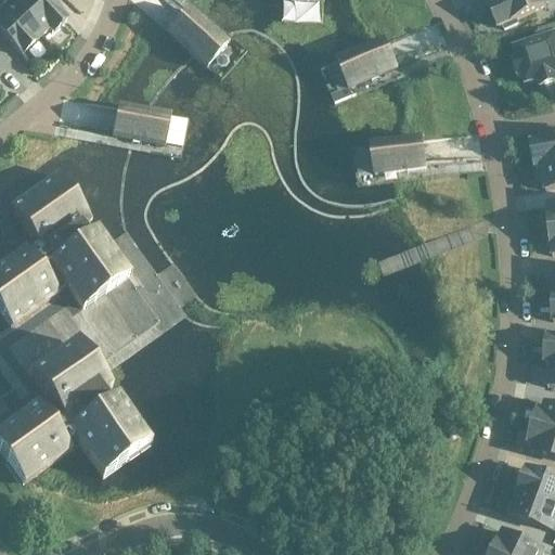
[(11,4),(5,0),(1,0),(0,1),(0,36),(21,59),(41,39),(10,5),(11,4)]
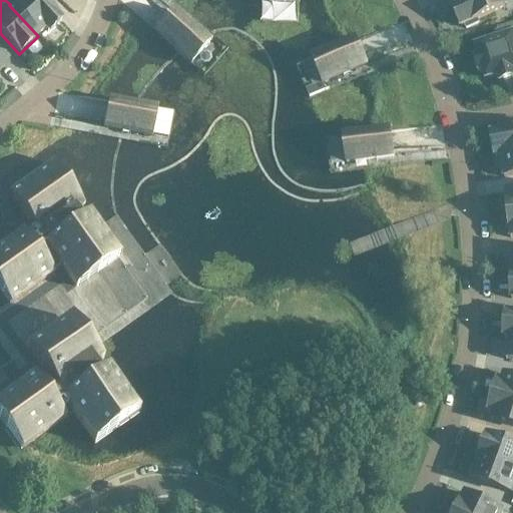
[(9,5),(38,36),(44,30),(47,33),(60,21),(40,0),(14,0),(10,4),(9,5)]
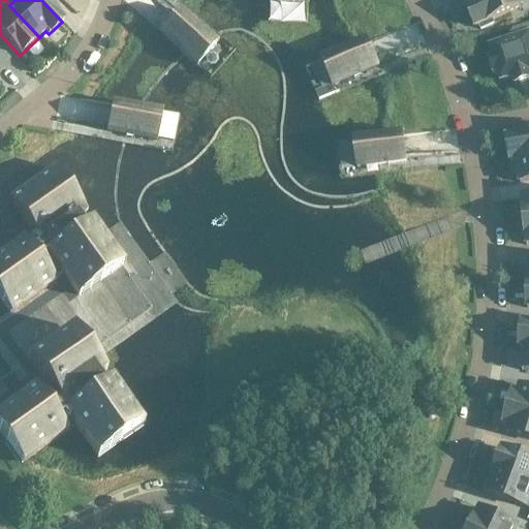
[(158,0),(128,0),(148,22),(165,7),(158,0)]
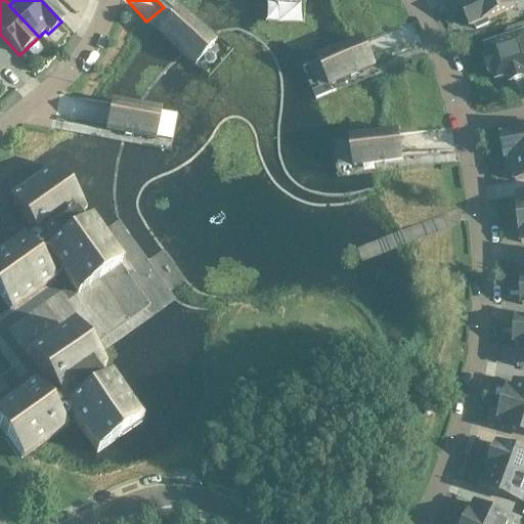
[(489,25),(487,20),(517,7),(513,0),(471,0),(472,2),(461,7),(471,29),(474,27),(476,30),(489,25)]
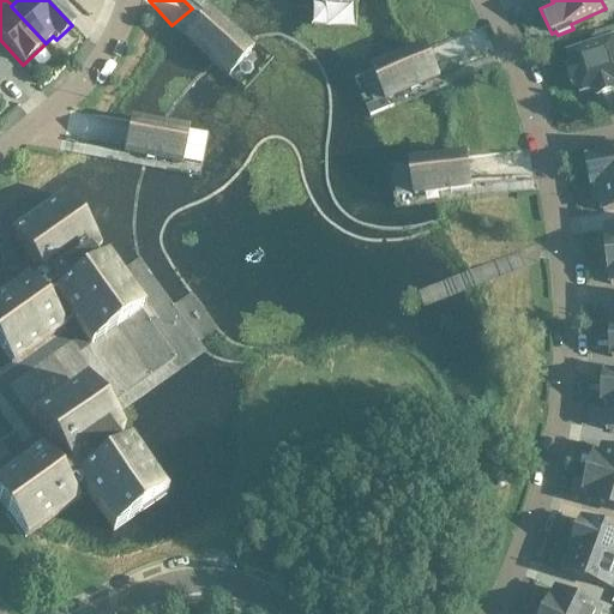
[(185,41),(228,79),(250,54),(206,16),(185,41)]
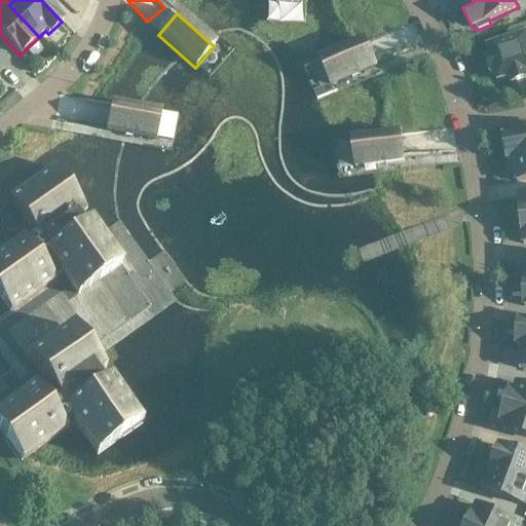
[(525,36),(488,49),(491,58),(485,60),(490,74),(496,72),(498,81),(510,77),(512,84),(525,79),(525,36)]
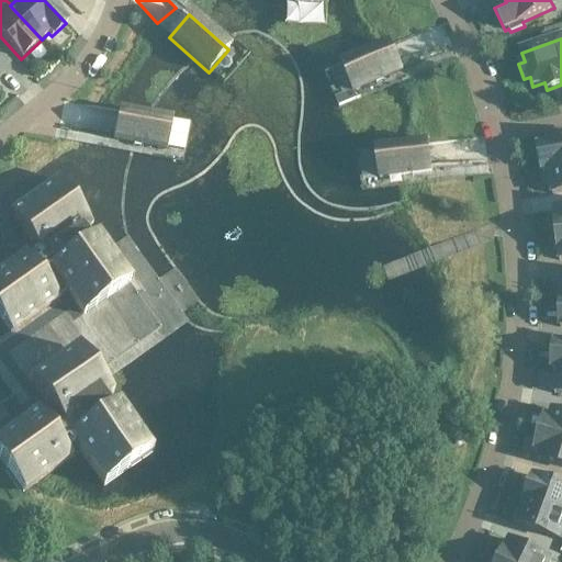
[(402,72),(391,45),(343,66),(353,93),(402,72)]
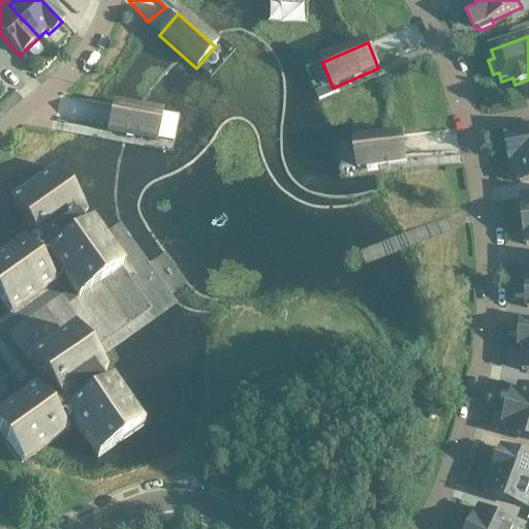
[(106,133),(155,143),(160,115),(112,105),(106,133)]
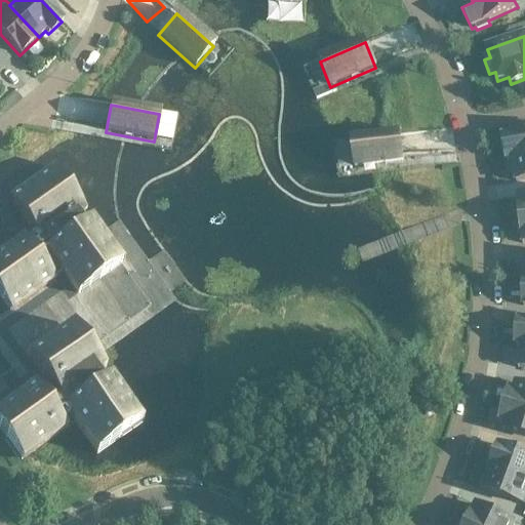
[(524,132),(502,137),(507,161),(511,160),(511,159),(524,156),(524,132)]
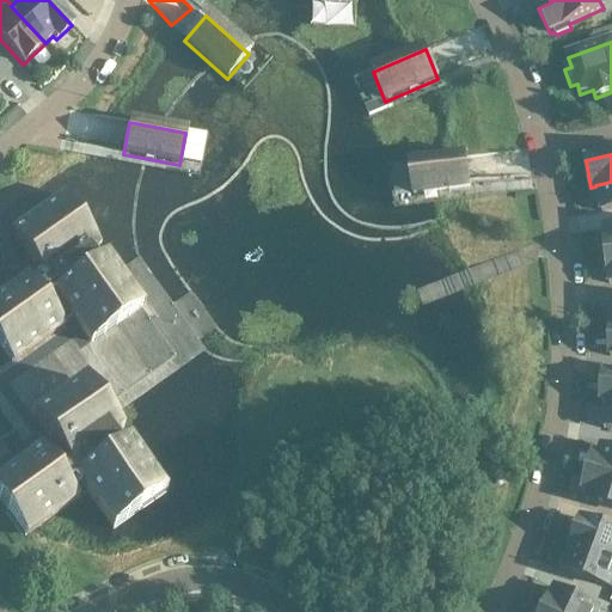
[(414,196),(471,189),(466,157),(410,164),(414,196)]
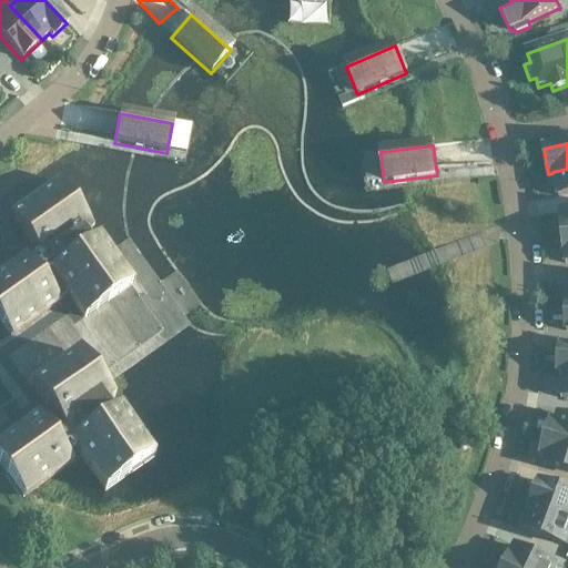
[(567,169),(553,172),(553,173),(558,198),(567,194),(567,169)]
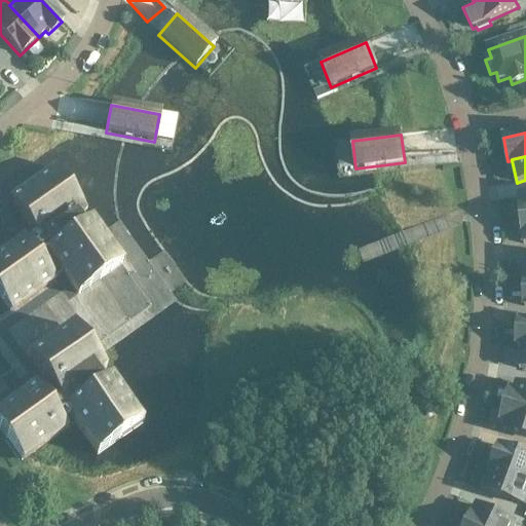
[(74,424),(96,456),(140,425),(87,351),(151,306),(121,265),(53,168),(9,200),(32,231),(0,254),(0,297),(10,312),(0,320),(0,337),(21,367),(0,381),(0,430),(22,462),(74,424)]
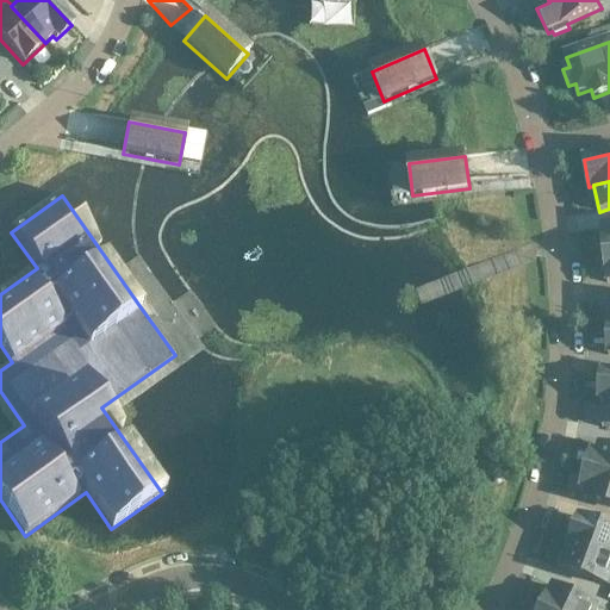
[(174,349),(193,336),(187,327),(204,315),(180,280),(166,290),(175,304),(172,306),(178,315),(159,327),(174,349)]
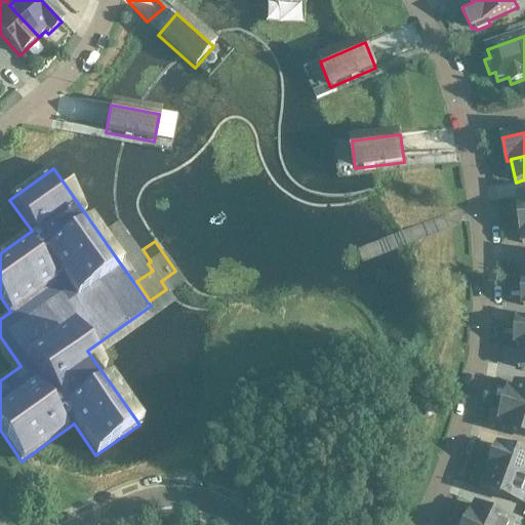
[(524,388),(515,386),(509,407),(524,412),(524,388)]
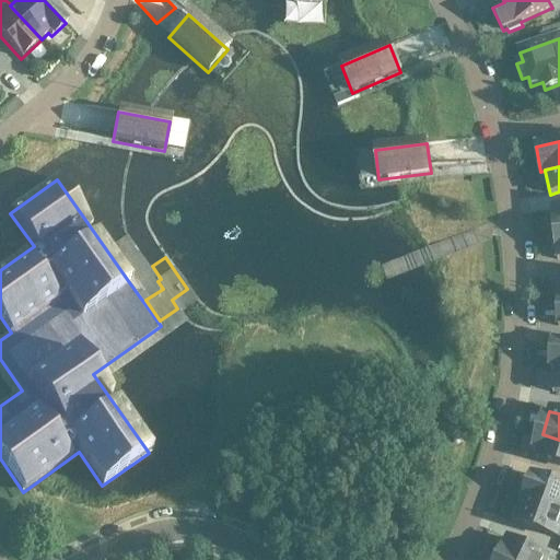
[(559,440),(543,434),(536,458),(559,465),(559,440)]
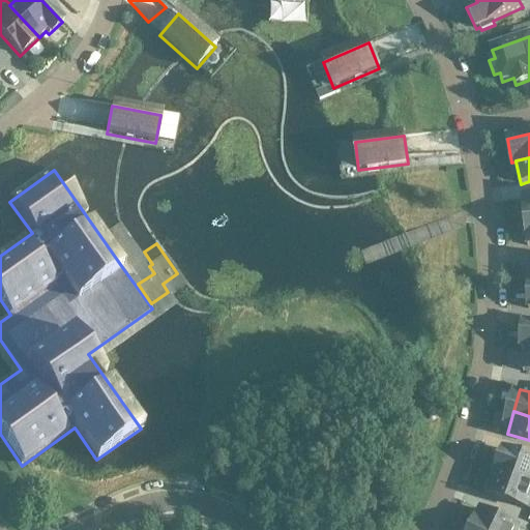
[(529,460),(502,450),(494,472),(529,484),(529,460)]
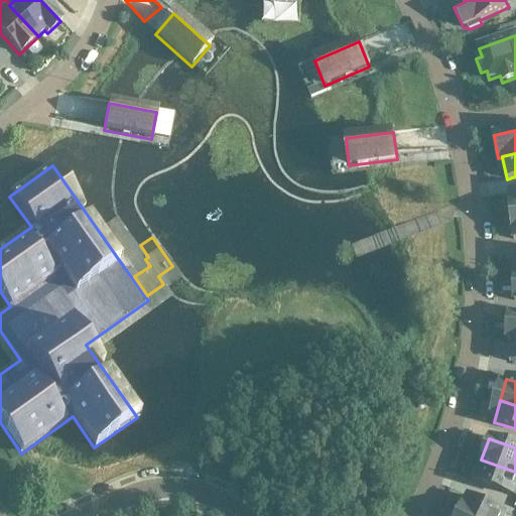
[(515,489),(515,472),(481,460),(474,482),(514,496),(515,489)]
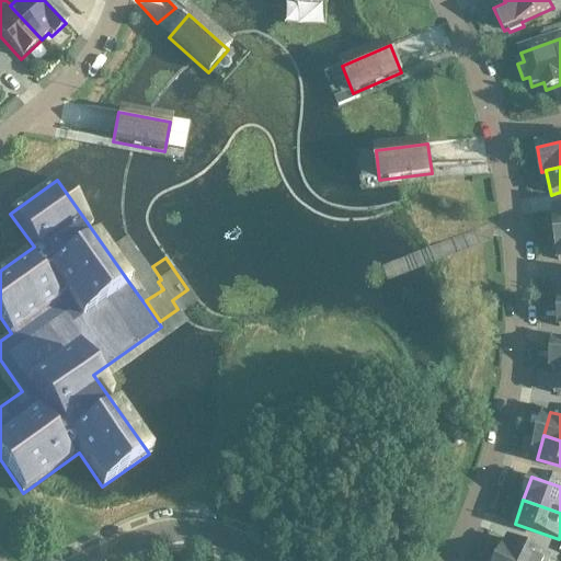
[(549,560),(507,540),(497,560),(549,560)]
